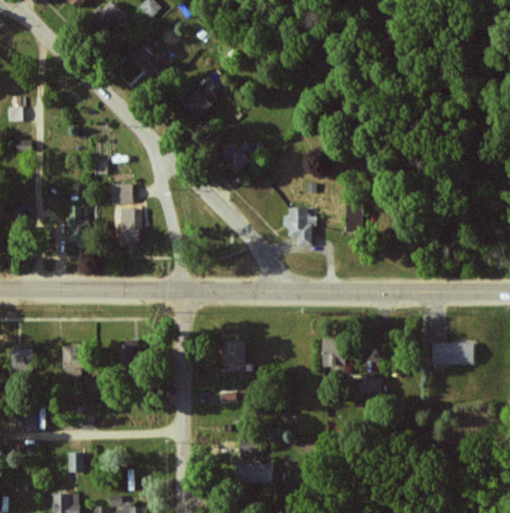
[(144,0),(138,6),(150,18),(161,7),(153,0),(144,0)]
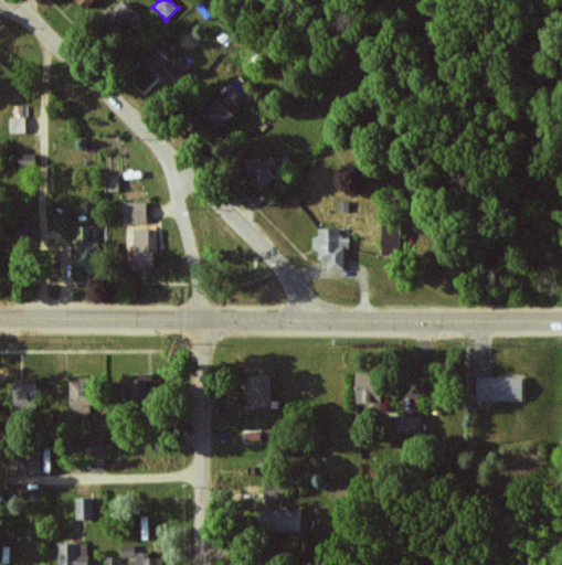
[(137,17),(120,1),(112,10),(108,7),(101,16),(116,31),(126,20),(129,23),(137,17)]
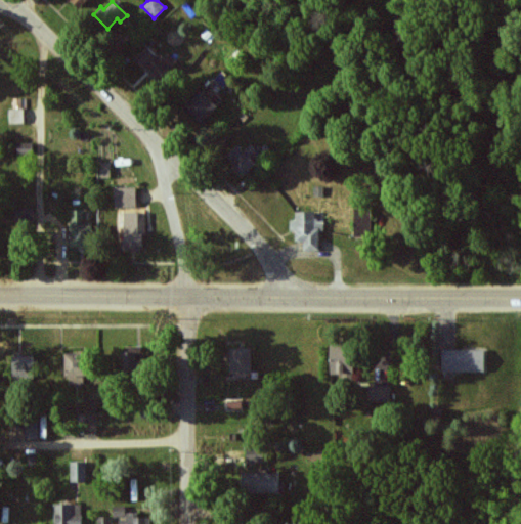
[(162,61),(148,47),(135,59),(160,86),(179,68),(168,55),(162,61)]
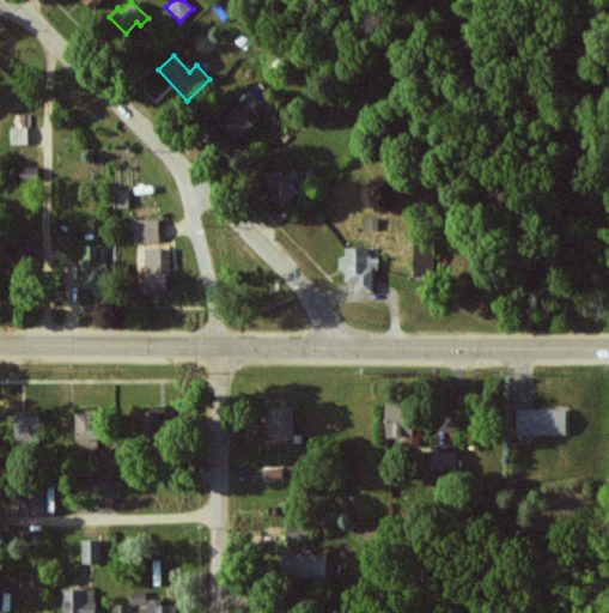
[(256,127),(237,107),(217,125),(236,145),(256,127)]
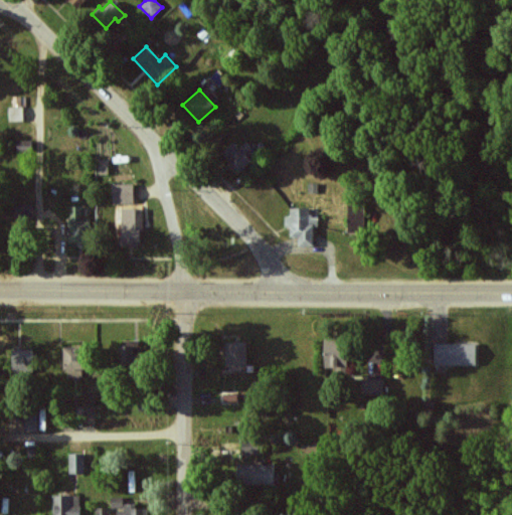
[(11,107),(24,107),(24,97),(11,97),(11,107)]
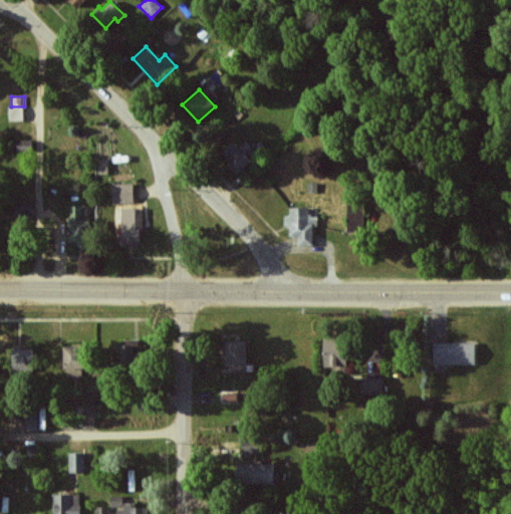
[(8,121),(23,121),(22,107),(8,108),(8,121)]
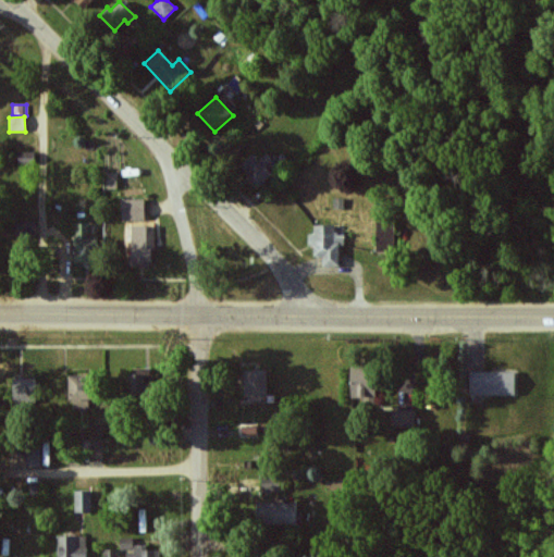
[(33,152),(17,152),(17,164),(33,164),(33,152)]
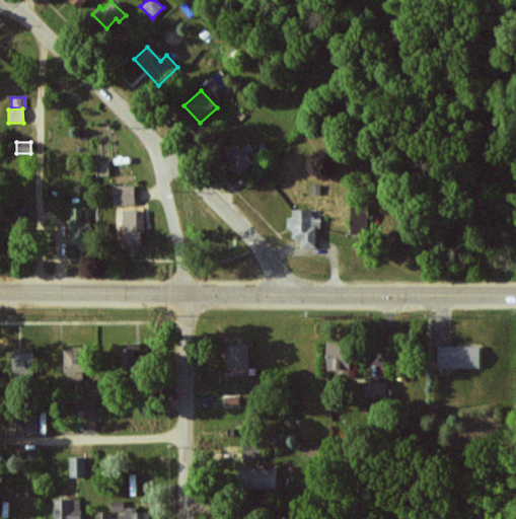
[(239,150),(233,144),(222,154),(240,173),(260,156),(247,143),(239,150)]
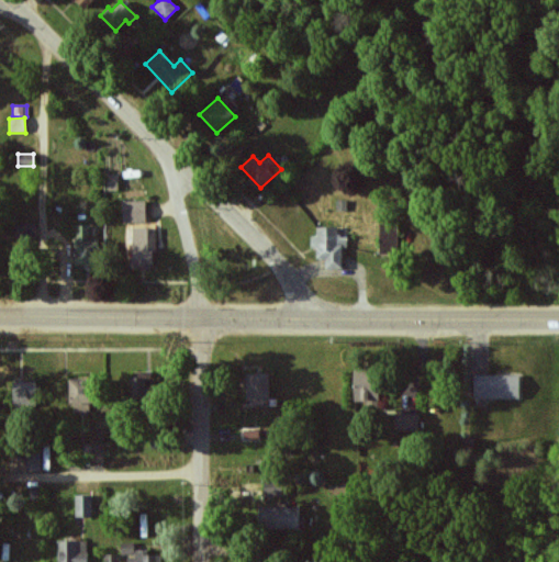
[(145,201),(121,201),(121,223),(146,222),(145,201)]
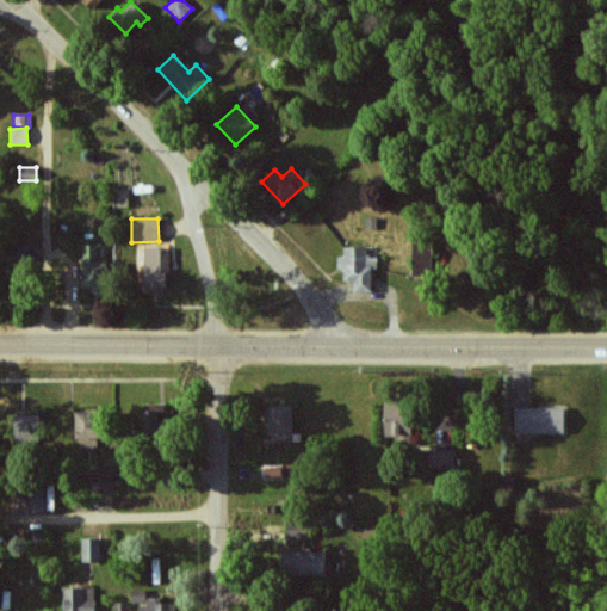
[(431,277),(429,241),(410,241),(412,278),(431,277)]
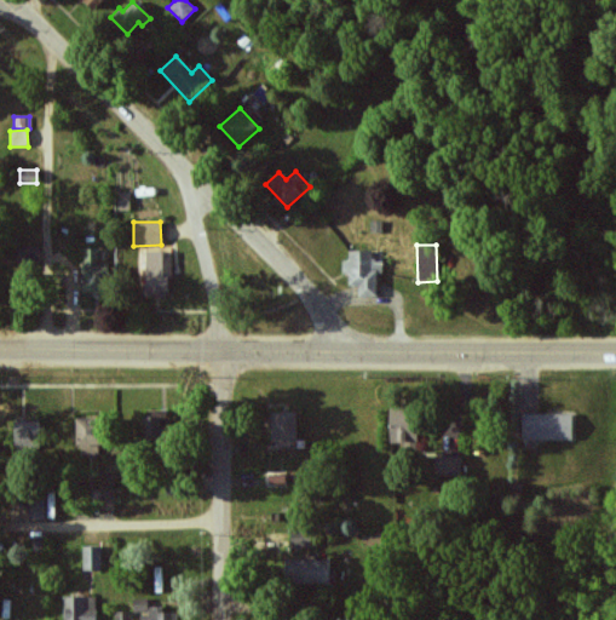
[(39,247),(16,247),(15,269),(38,270),(39,247)]
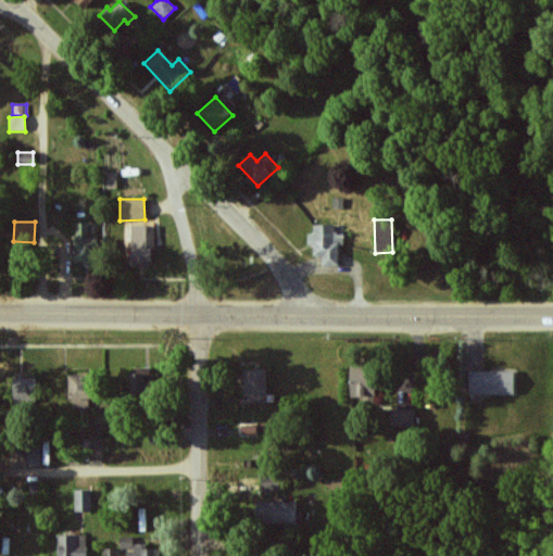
[(74,264),(97,265),(97,239),(91,239),(91,224),(75,224),(74,264)]
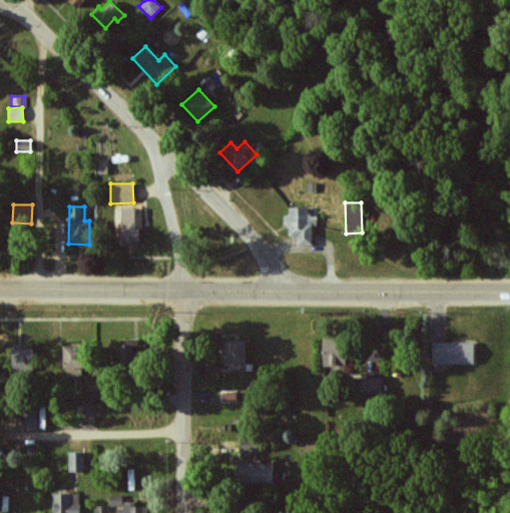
[(314,245),(313,216),(308,216),(308,207),(289,207),(289,215),(283,215),(283,227),(289,226),(289,236),(297,236),(297,245),(314,245)]
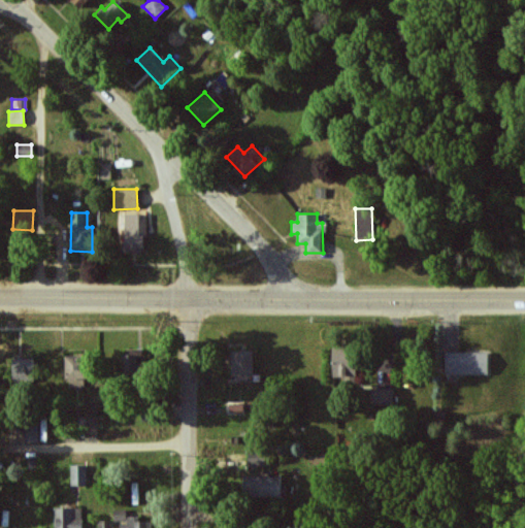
[(125,216),(124,252),(144,253),(145,216),(125,216)]
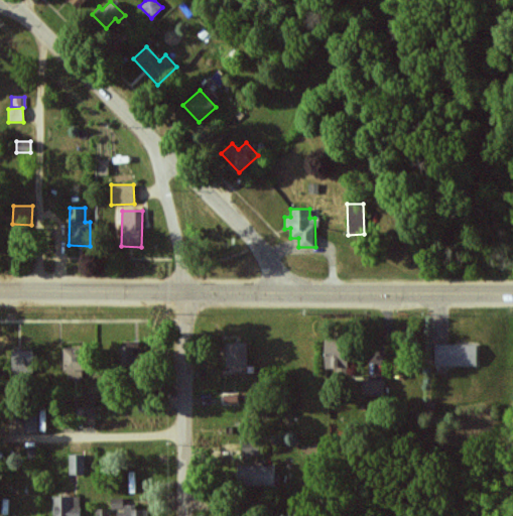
[(348,371),(347,340),(325,341),(326,372),(348,371)]
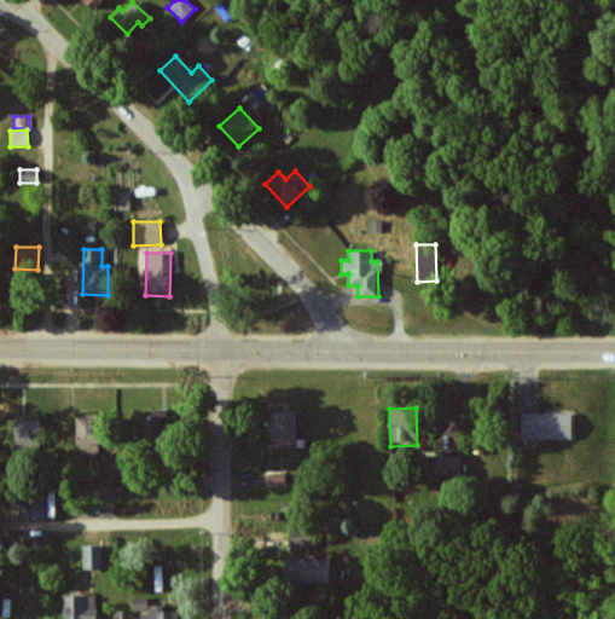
[(297,441),(299,412),(273,412),(272,441),(297,441)]
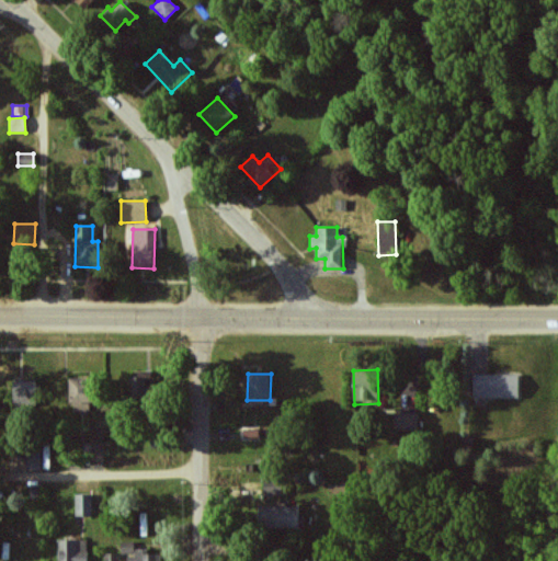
[(517,398),(519,375),(471,375),(471,398),(517,398)]
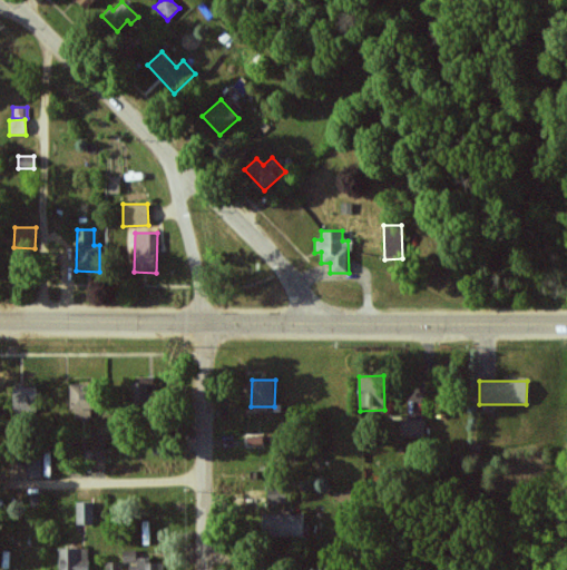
[(90,419),(90,410),(99,410),(99,384),(71,384),(72,419),(90,419)]
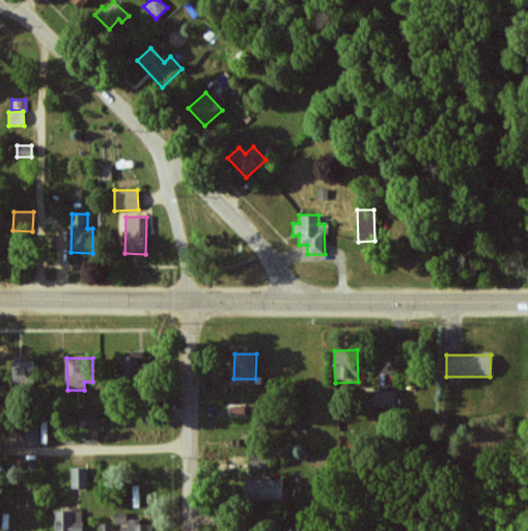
[(142,379),(141,358),(123,358),(123,380),(142,379)]
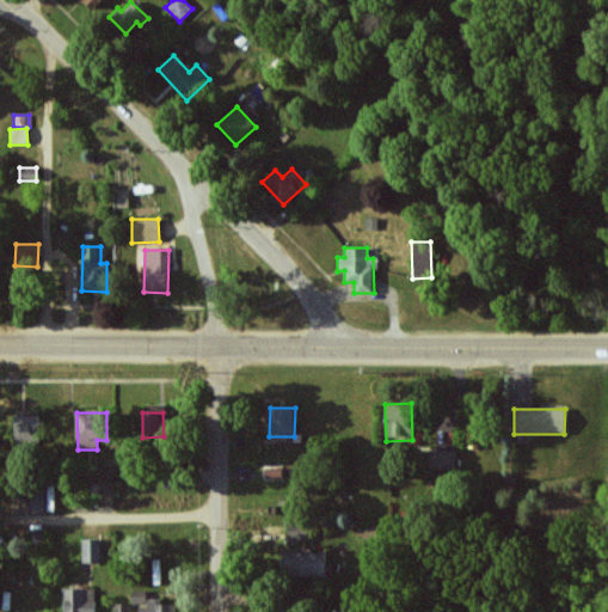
[(38,416),(14,416),(14,436),(38,436),(38,416)]
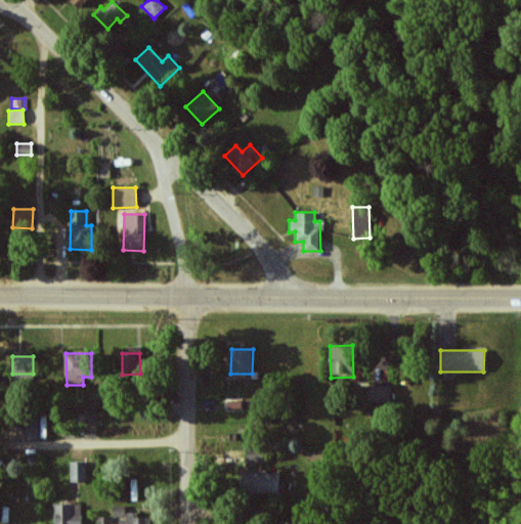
[(388,386),(365,386),(365,404),(389,403),(388,386)]
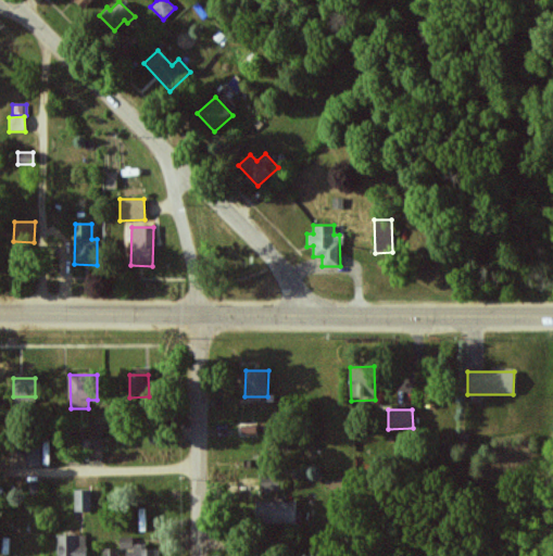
[(40,447),(24,447),(24,467),(40,466),(40,447)]
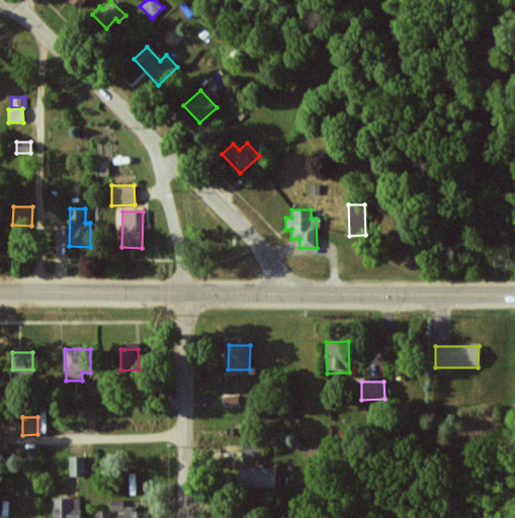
[(242,457),(258,458),(258,443),(243,443),(242,457)]
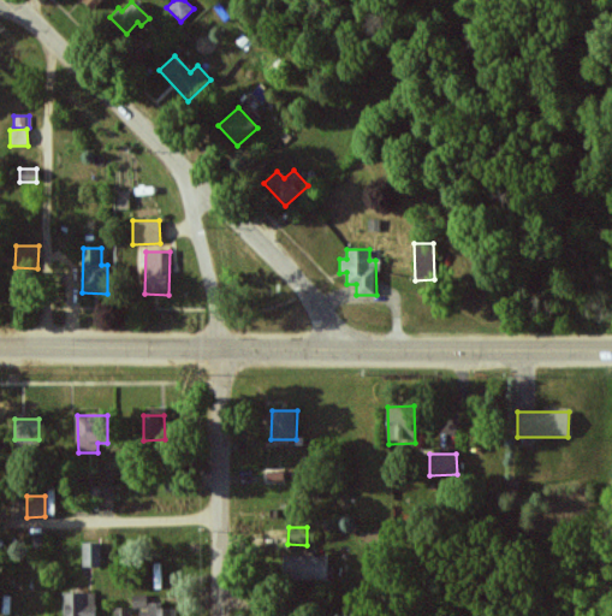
[(99,544),(79,544),(81,568),(99,567),(99,544)]
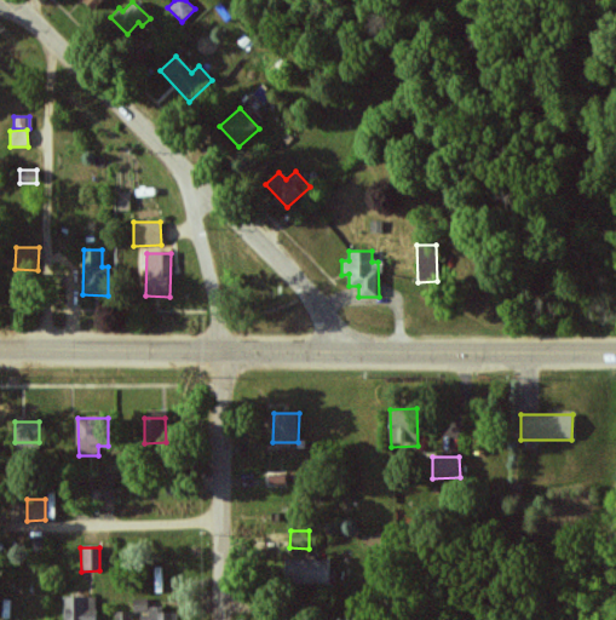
[(329,561),(285,560),(285,584),(329,584),(329,561)]
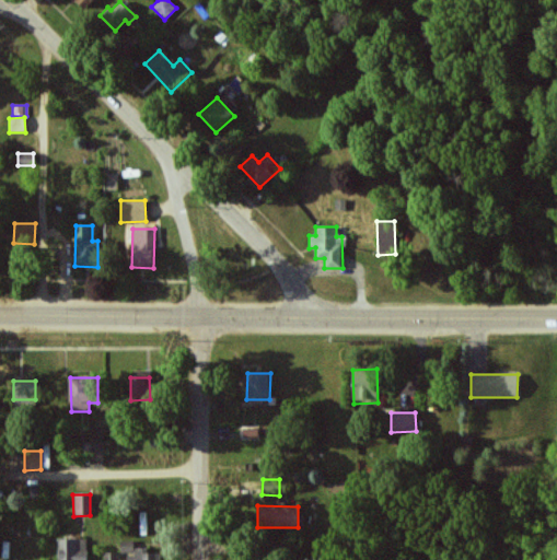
[(56,559),(84,559),(84,539),(56,539),(56,559)]
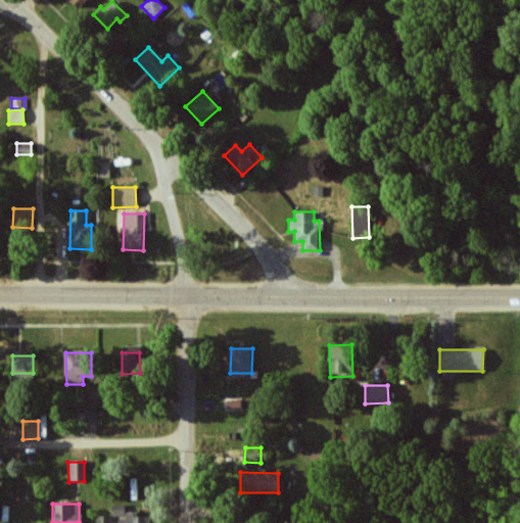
[(116,522),(145,522),(145,517),(136,517),(136,512),(124,512),(124,506),(111,506),(111,518),(116,518),(116,522)]
